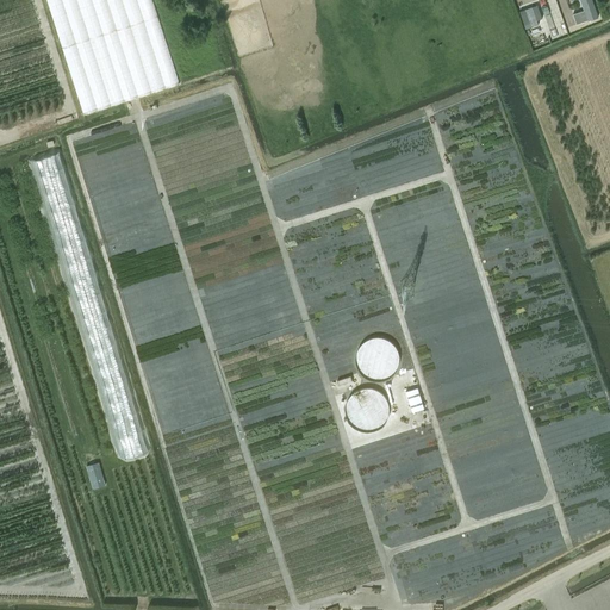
[(47,0),(85,114),(179,83),(151,0),(47,0)]
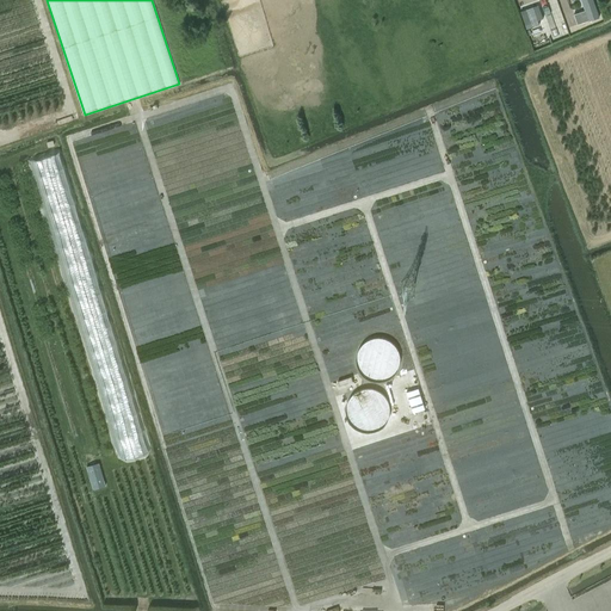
[(582,0),(586,10),(574,14),(578,24),(588,20),(599,17),(593,0),(582,0)]
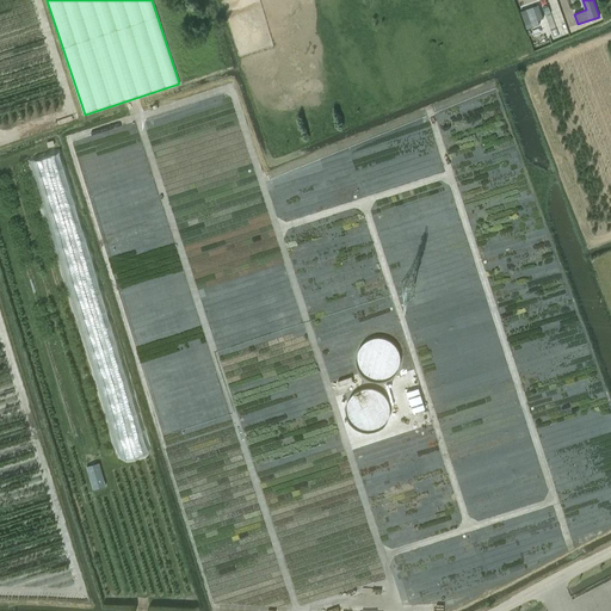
[(532,7),(526,10),(532,28),(539,25),(532,7)]
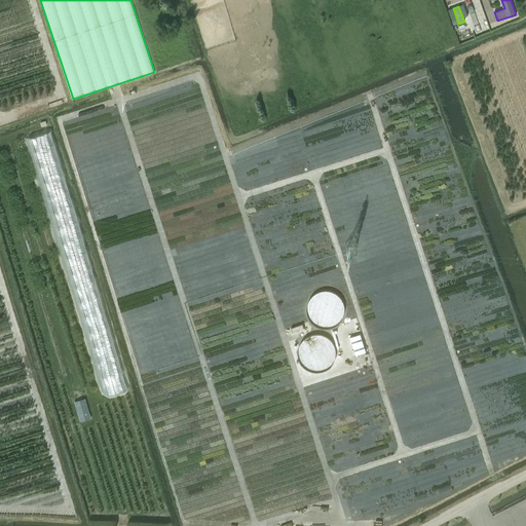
[(333,355),(333,329),(338,329),(345,318),(344,298),(333,291),(316,291),(307,305),(307,320),(326,331),(317,331),(312,338),(309,338),(312,341),(320,341),(324,343),(327,343),(327,351),(328,348),(328,364),(334,355),(333,355)]
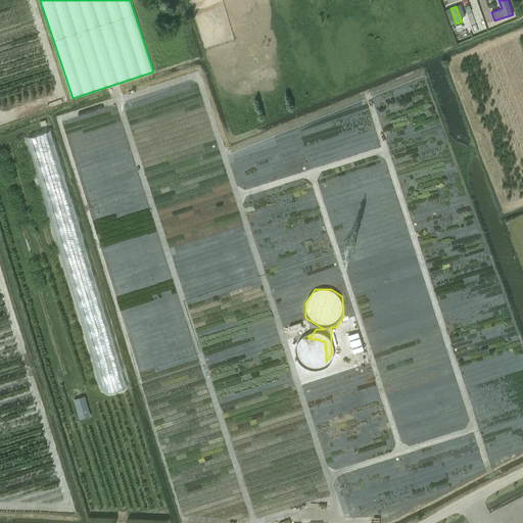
[(289,326),(291,331),(302,328),(300,323),(289,326)]
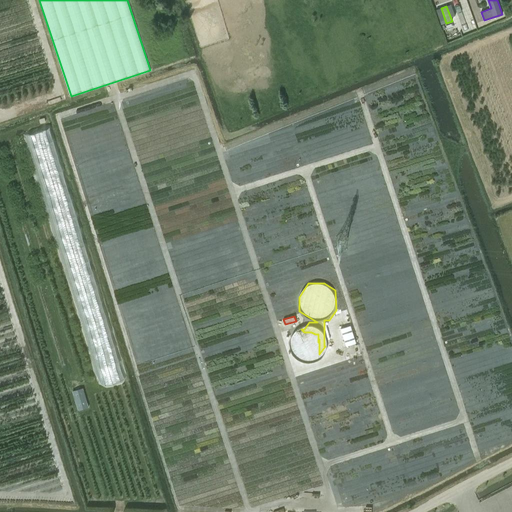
[(78,411),(88,408),(83,388),(73,391),(78,411)]
